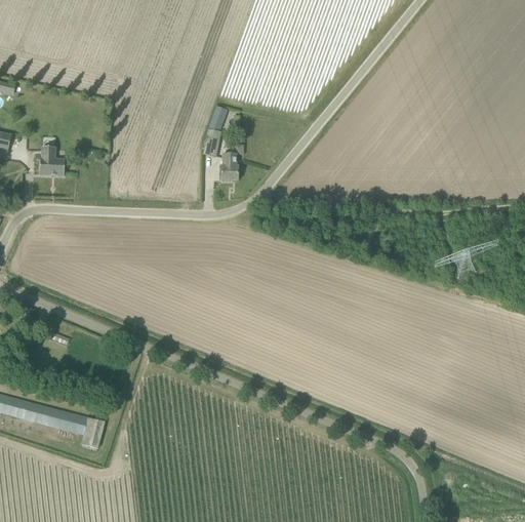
[(217,106),(212,118),(220,121),(226,109),(217,106)]
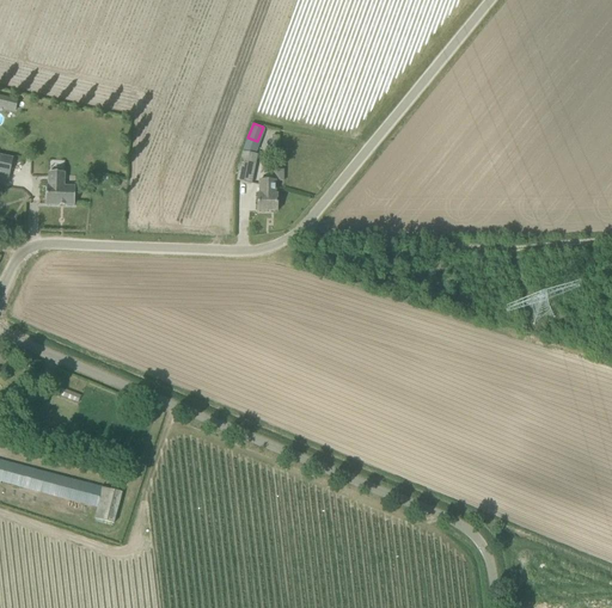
[(237,178),(238,178),(251,180),(257,153),(243,149),(237,178)]
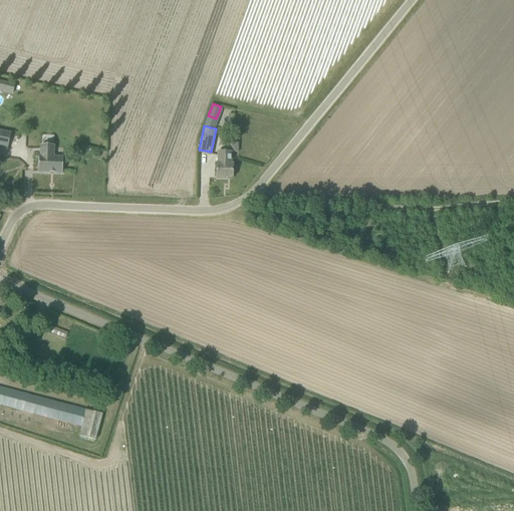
[(0,144),(8,146),(11,132),(0,129),(0,144)]
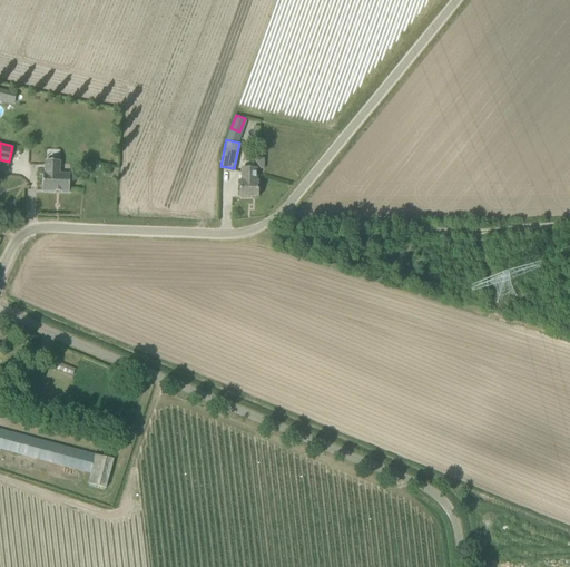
[(60,159),(49,158),(46,158),(45,172),(43,172),(43,188),(56,188),(56,189),(60,189),(60,188),(69,189),(70,172),(59,172),(60,159)]
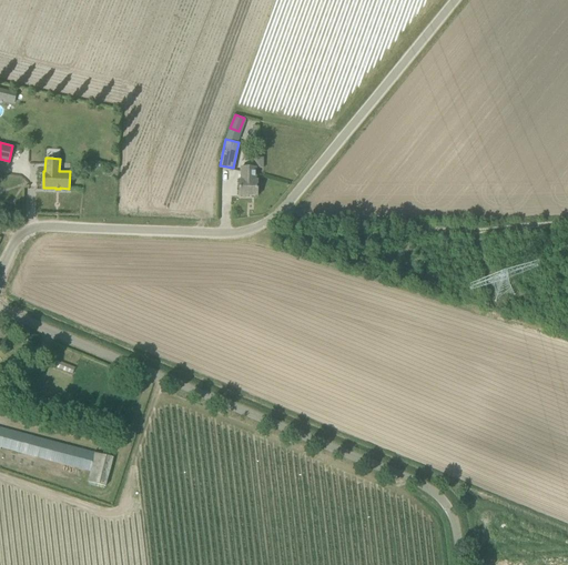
[(257,193),(257,179),(257,178),(256,178),(256,164),(240,164),(240,178),(240,193),(257,193)]
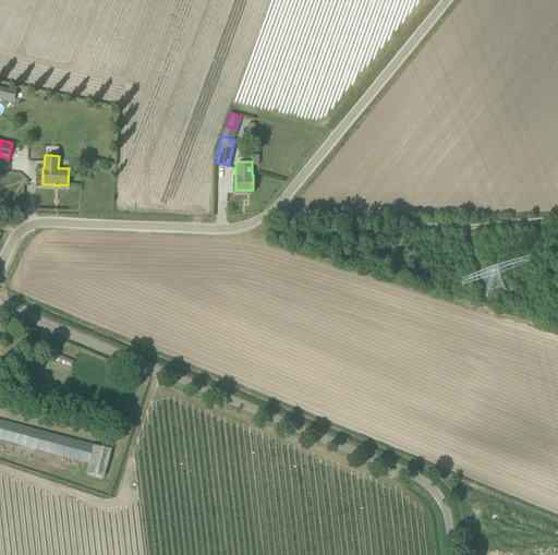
[(50,450),(82,459),(89,460),(87,471),(104,475),(111,447),(95,443),(56,432),(0,417),(0,436),(37,446),(33,462),(47,466),(50,450)]
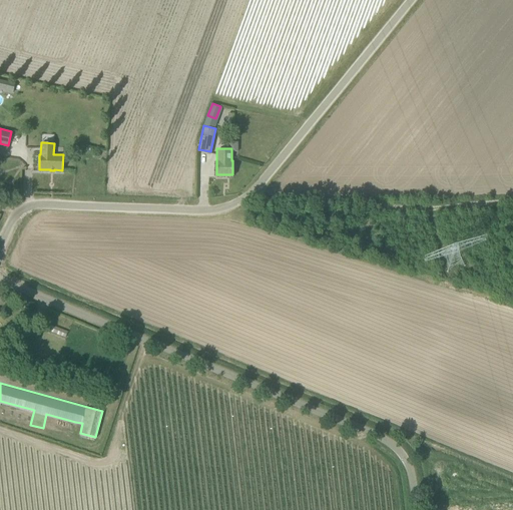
All buildings are outlined.
